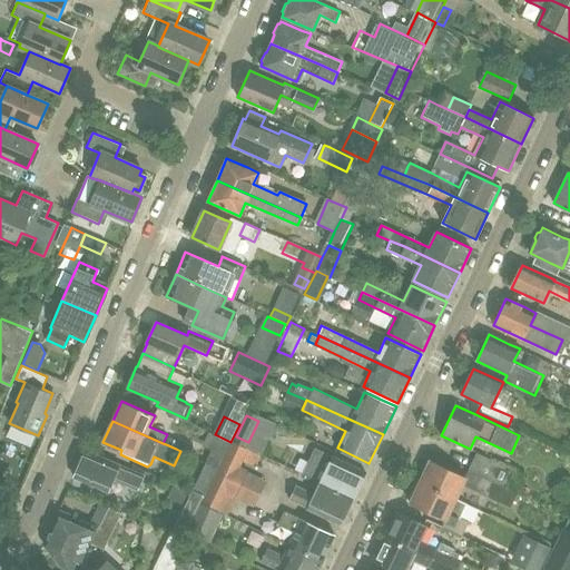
[(210,449),(205,462),(216,468),(228,441),(217,435),(210,449)]
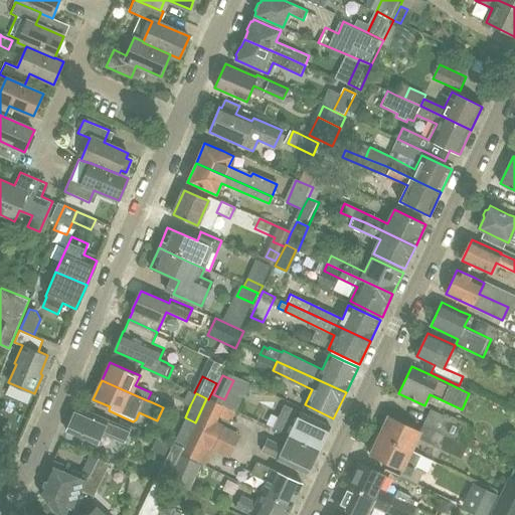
[(153,395),(150,401),(159,405),(162,398),(153,395)]
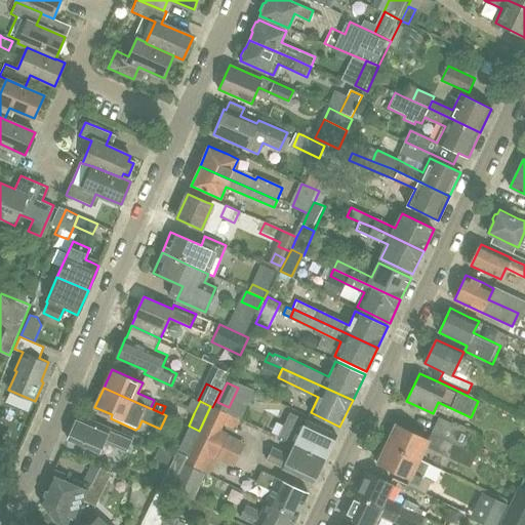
[(201,436),(224,447),(229,436),(219,432),(229,412),(215,406),(201,436)]
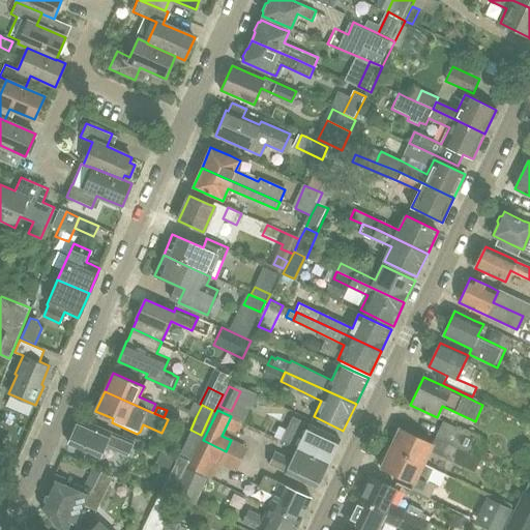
[(340,438),(308,423),(295,417),(284,442),(297,448),(328,462),(340,438)]
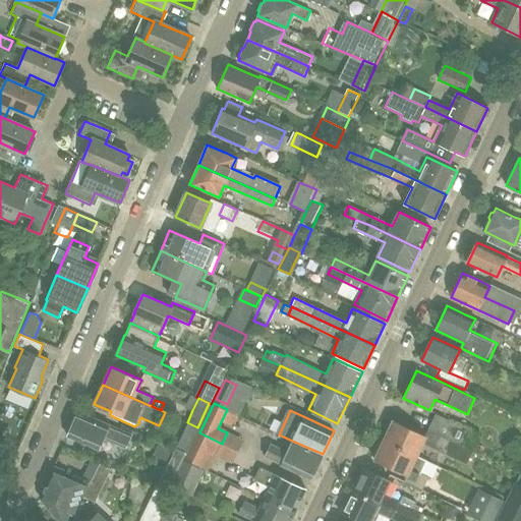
[(131,435),(97,419),(78,411),(67,436),(87,444),(99,449),(104,438),(126,448),(131,435)]
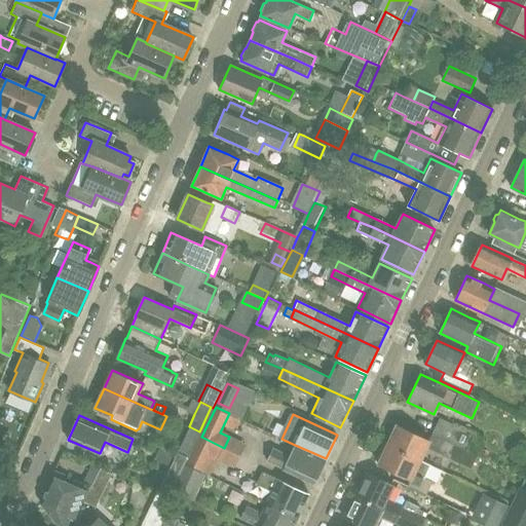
[(433,433),(466,451),(475,435),(440,417),(433,433)]
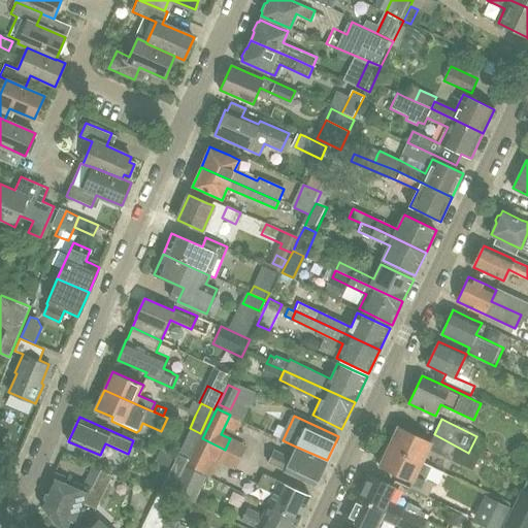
[(434,434),(430,441),(398,426),(389,446),(422,462),(422,461),(428,449),(472,469),(479,457),(468,453),(434,434)]
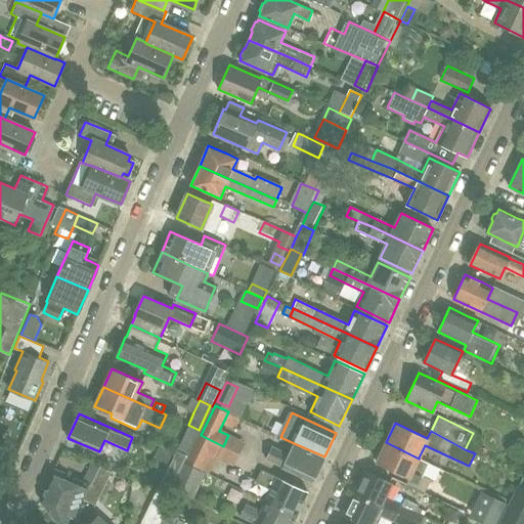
[(188,425),(176,451),(186,455),(199,430),(188,425)]
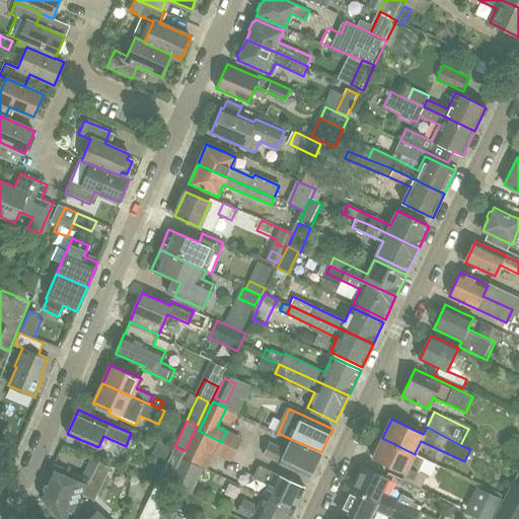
[(195,462),(197,463),(204,449),(213,453),(215,454),(221,442),(199,431),(189,452),(186,458),(195,462)]
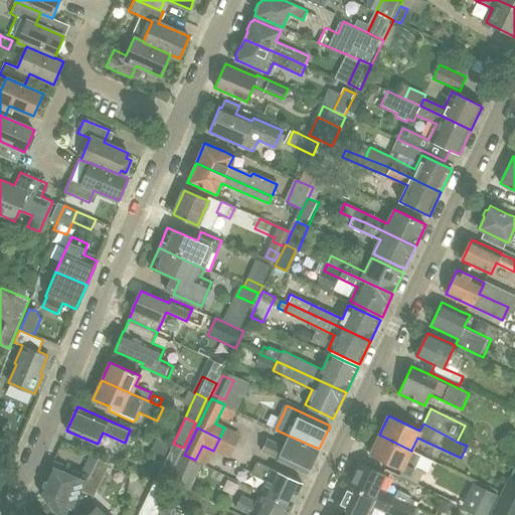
[(411,451),(379,435),(370,454),(401,469),(399,475),(417,483),(423,471),(415,467),(421,455),(411,450),(411,451)]
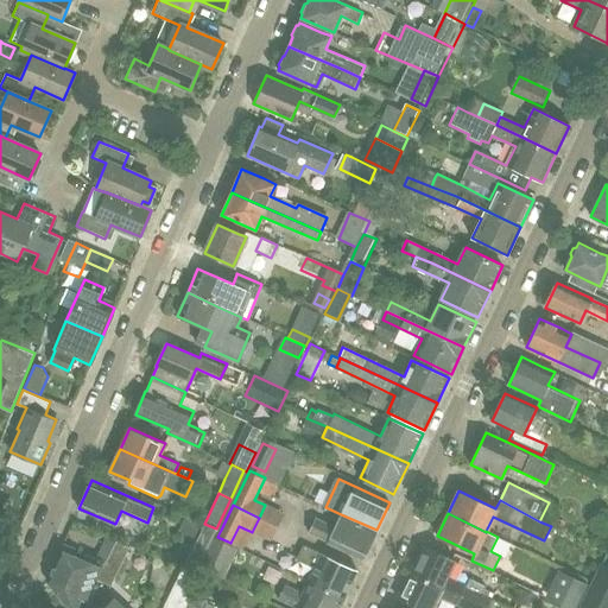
[(363,559),(377,530),(341,514),(335,527),(317,519),(311,533),(328,542),(363,559)]
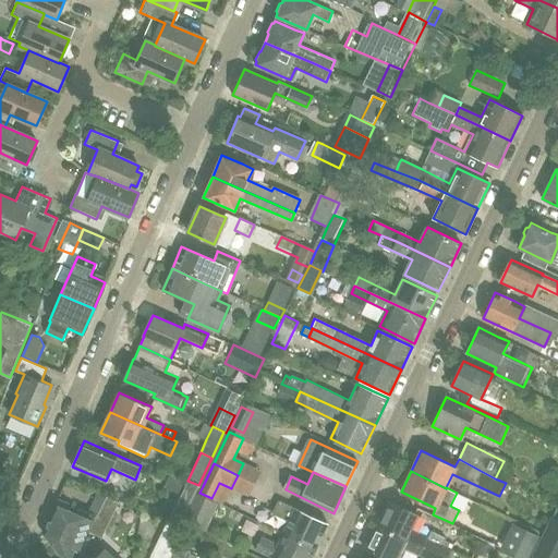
[(196,486),(186,482),(168,523),(177,528),(196,486)]
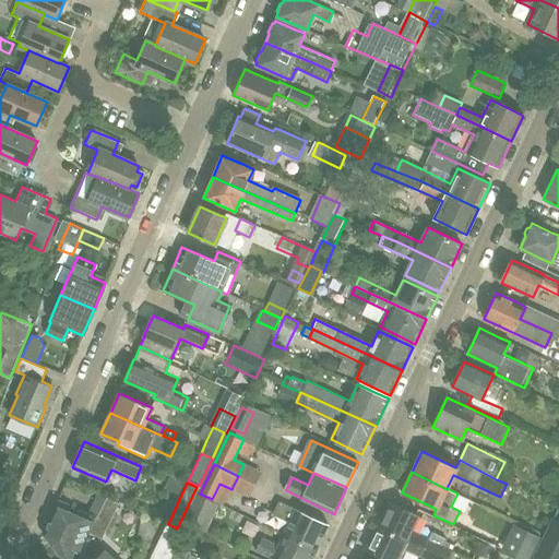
[(216,503),(199,496),(187,523),(204,531),(216,503)]
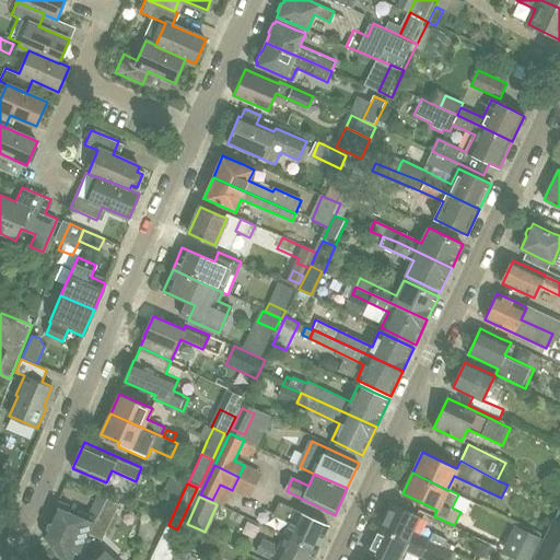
[(95,516),(103,503),(104,501),(96,498),(88,513),(79,509),(77,515),(67,511),(69,505),(58,501),(45,532),(45,538),(46,538),(62,559),(71,559),(76,552),(80,551),(85,540),(95,516)]
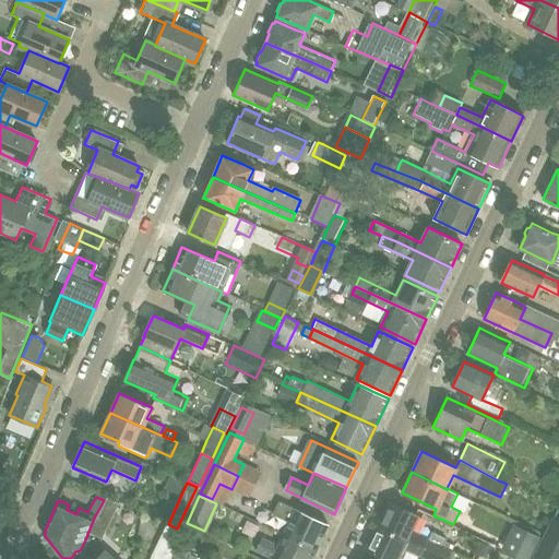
[(329,524),(309,515),(296,509),(296,510),(280,501),(274,514),(289,522),(284,534),(317,549),(329,524)]
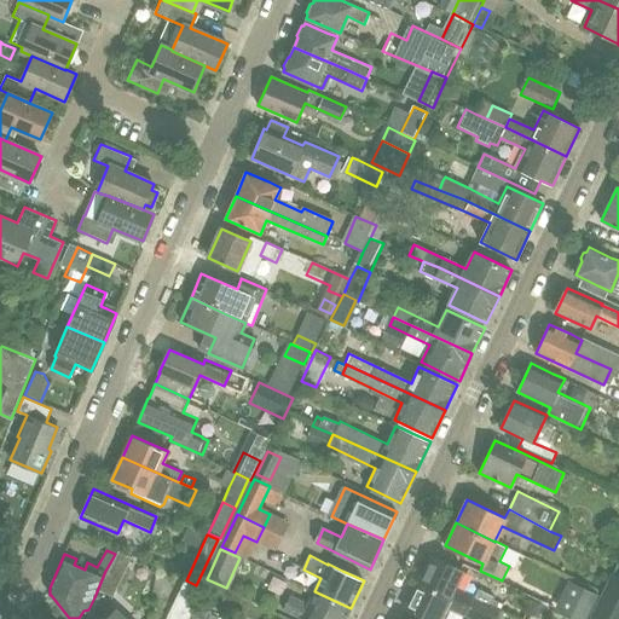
[(464,571),(451,565),(429,555),(416,582),(469,606),(474,597),(456,589),(464,571)]
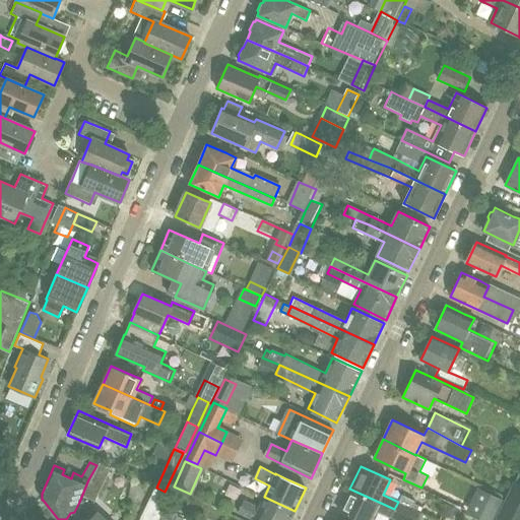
[(88,479),(79,502),(92,508),(110,473),(95,467),(88,479)]
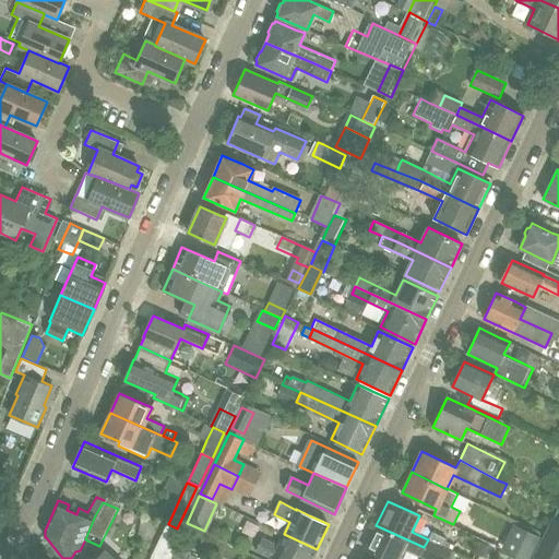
[(558,558),(558,510),(533,558),(558,558)]
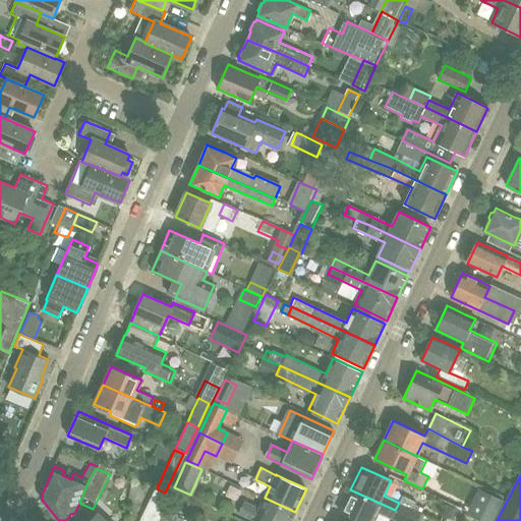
[(141,519),(146,520),(159,520),(161,517),(160,516),(164,508),(170,495),(156,488),(141,519)]
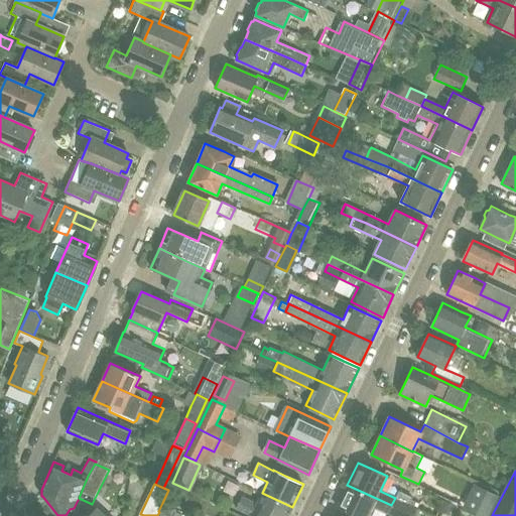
[(415,515),(419,510),(395,498),(391,505),(347,485),(337,507),(355,515),(367,515),(373,505),(395,515),(415,515)]
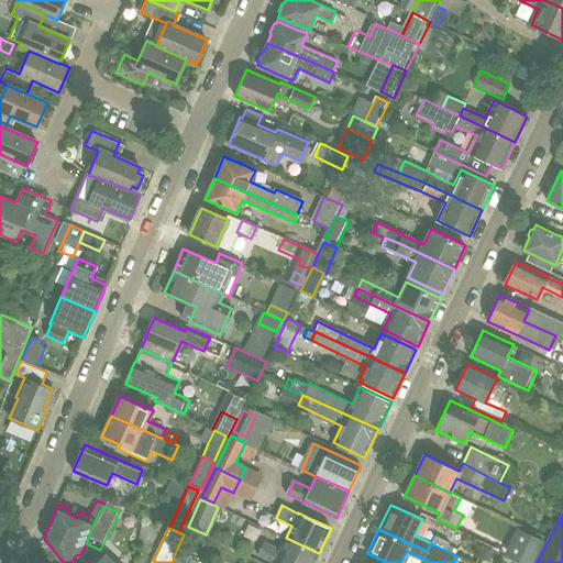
[(530,562),(541,541),(521,531),(509,555),(526,562),(530,562)]
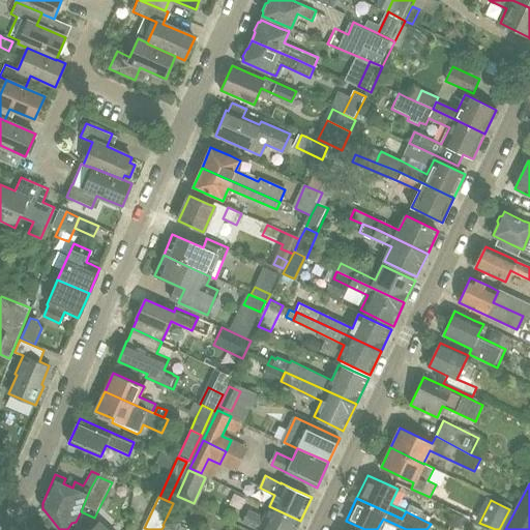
[(409,504),(406,511),(419,519),(421,514),(422,511),(409,504)]
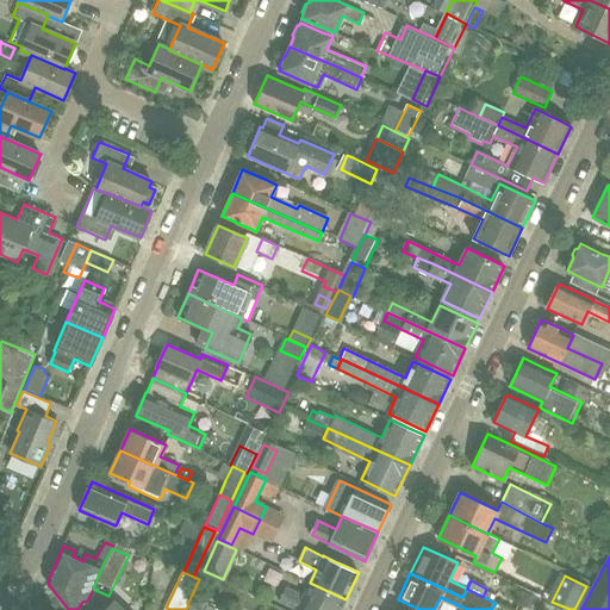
[(298,609),(340,609),(346,599),(310,583),(304,595),(286,586),(280,601),(297,609),(298,609)]
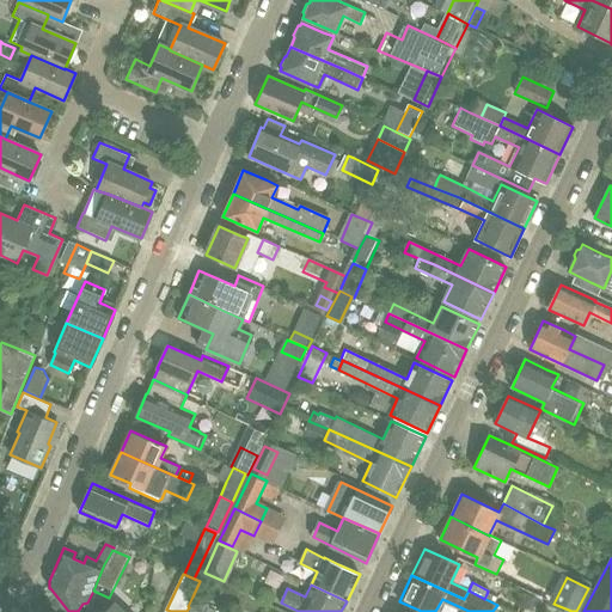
[(200,611),(208,611),(213,605),(193,597),(188,606),(189,607),(200,611)]
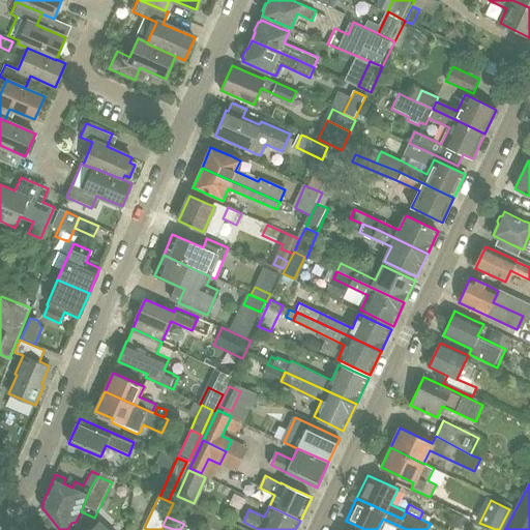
[(458,517),(453,526),(464,529),(465,529),(469,522),(458,517)]
